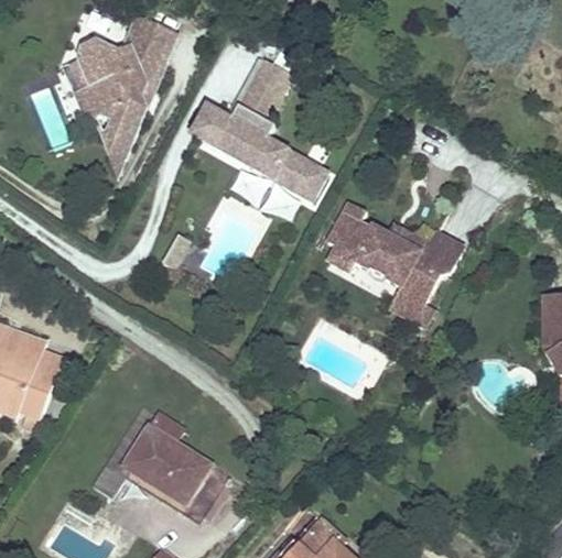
[(176,32),(136,14),(121,47),(116,50),(96,41),(80,47),(77,56),(88,85),(73,90),(82,111),(88,115),(96,111),(117,120),(107,144),(111,156),(125,156),(146,107),(140,94),(146,84),(154,87),(176,32)]
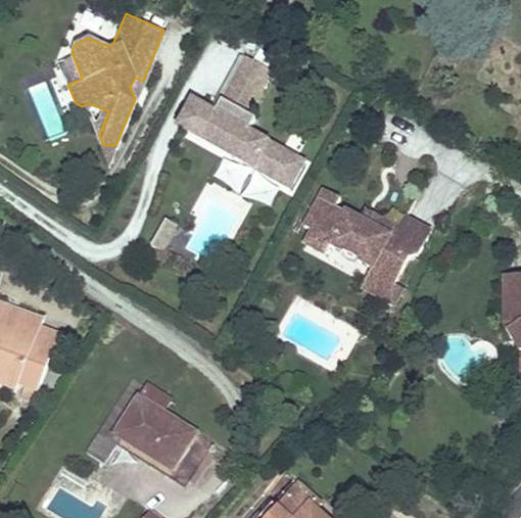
[(57,58),(67,84),(82,79),(72,52),(57,58)]
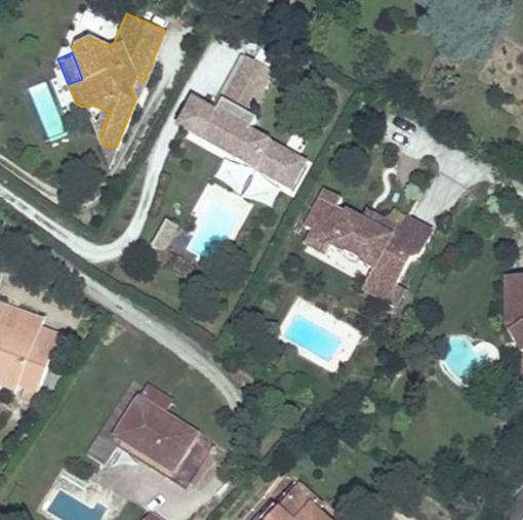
[(236,70),(262,84),(271,69),(245,54),(236,70)]
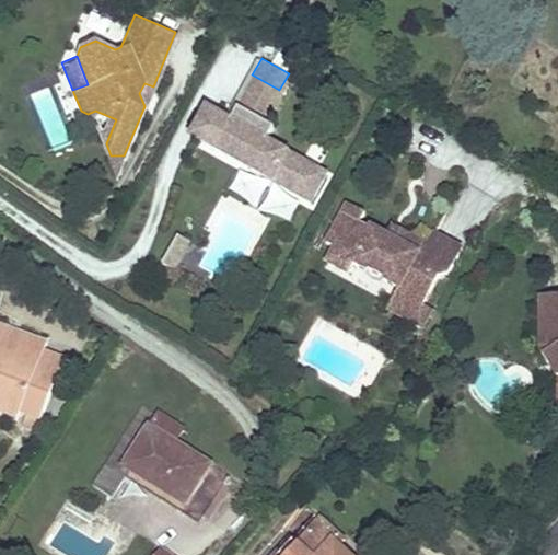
[(309,198),(324,171),(265,138),(271,125),(263,119),(279,90),(252,74),(228,118),(205,105),(189,133),(309,198)]
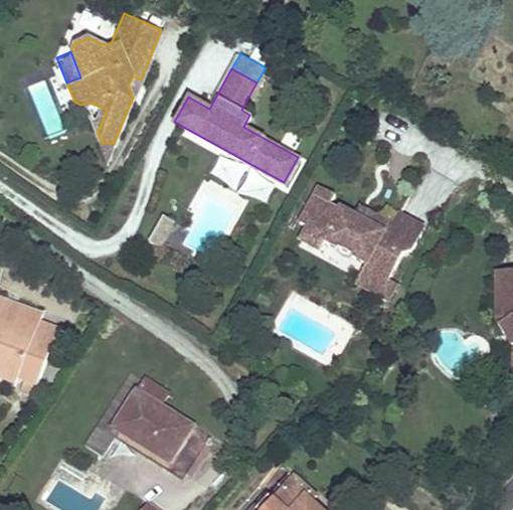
[(128,86),(133,98),(141,79),(133,76),(128,86)]
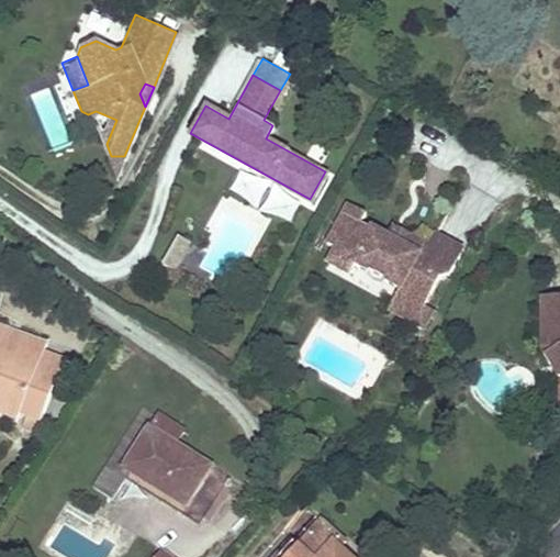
[(48,148),(66,144),(49,85),(32,89),(48,148)]
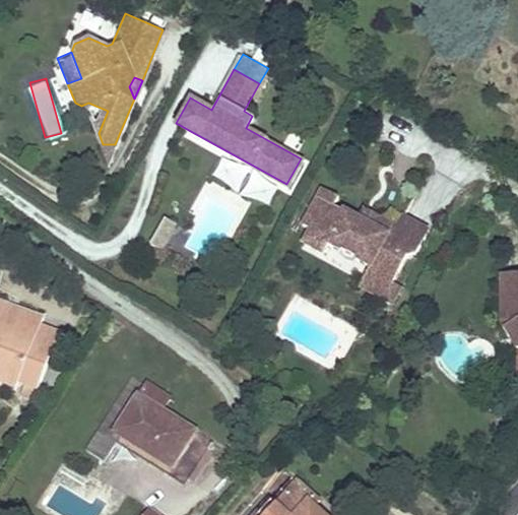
[(109,159),(115,144),(103,144),(109,159)]
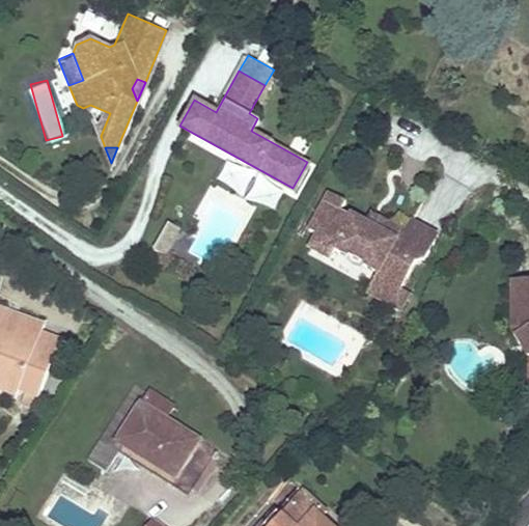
[(225,160),(215,176),(270,209),(280,192),(225,160)]
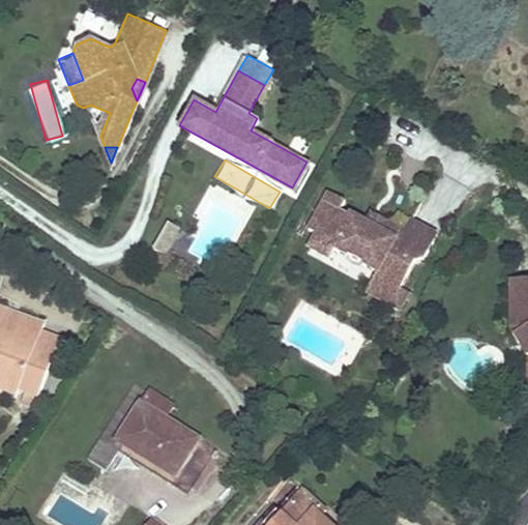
[(384,219),(379,229),(339,207),(344,198),(326,188),(306,226),(315,230),(306,243),(327,255),(332,246),(374,269),(373,271),(398,285),(412,260),(421,257),(436,232),(409,217),(402,229),(384,219)]
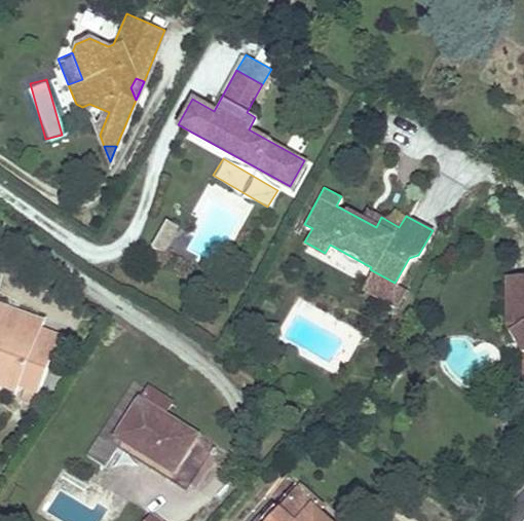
[(177,224),(166,218),(151,245),(161,251),(177,224)]
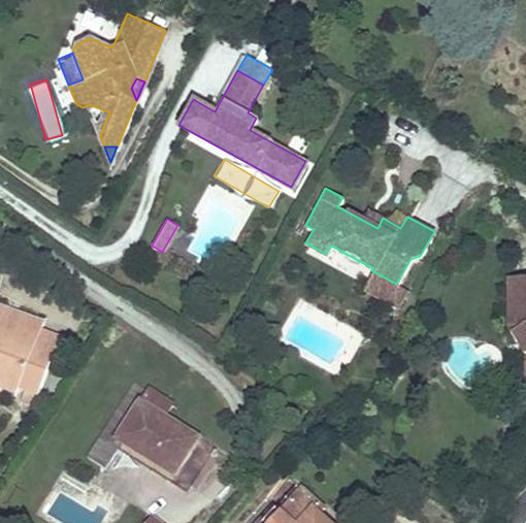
[(396,284),(371,270),(363,286),(395,304),(404,289),(396,284)]
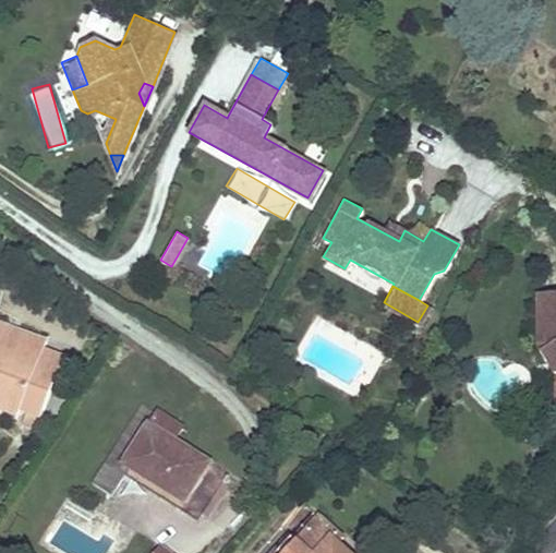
[(555,290),(534,291),(535,344),(554,372),(555,410),(555,290)]
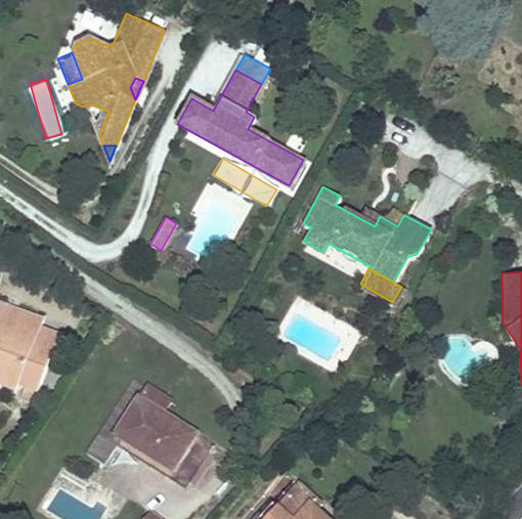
[(0,374),(16,380),(19,371),(27,374),(19,393),(33,398),(57,332),(38,325),(41,316),(0,301),(0,374)]
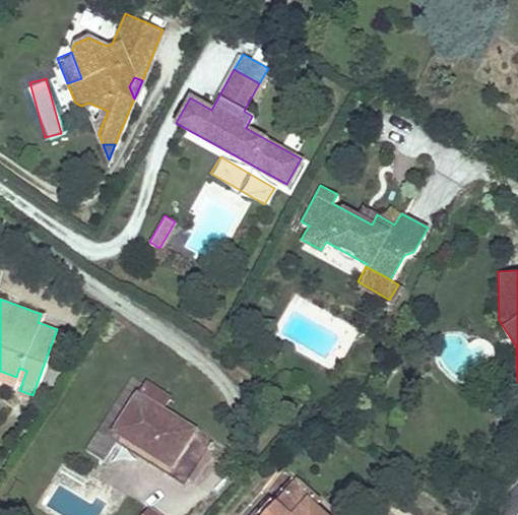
[(16,377),(0,371),(0,381),(13,386),(16,377)]
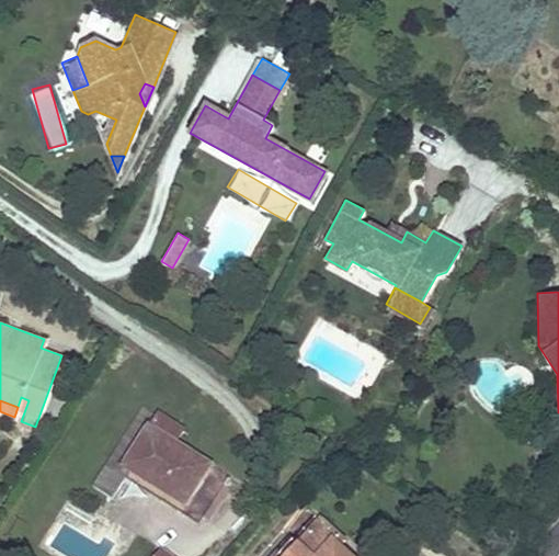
[(110,494),(123,473),(127,466),(202,513),(227,475),(173,441),(182,427),(140,401),(90,481),(110,494)]
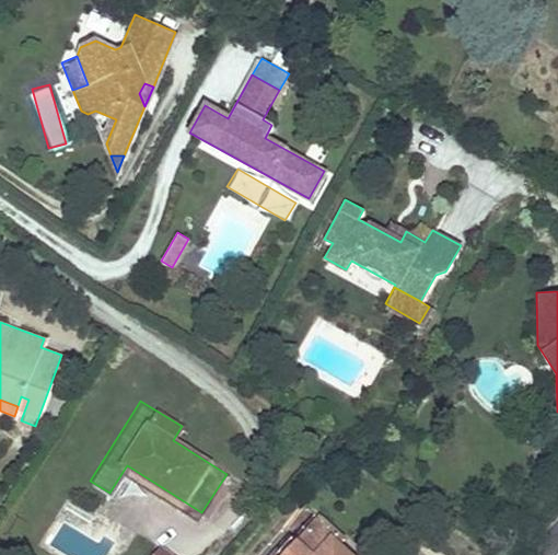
[(127,465),(123,472),(197,520),(201,512),(127,465)]
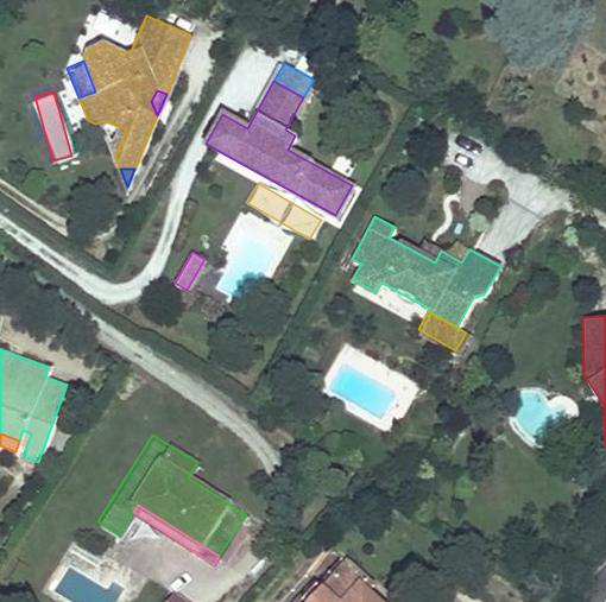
[(304,601),(321,585),(332,574),(345,558),(339,552),(294,601),(304,601)]
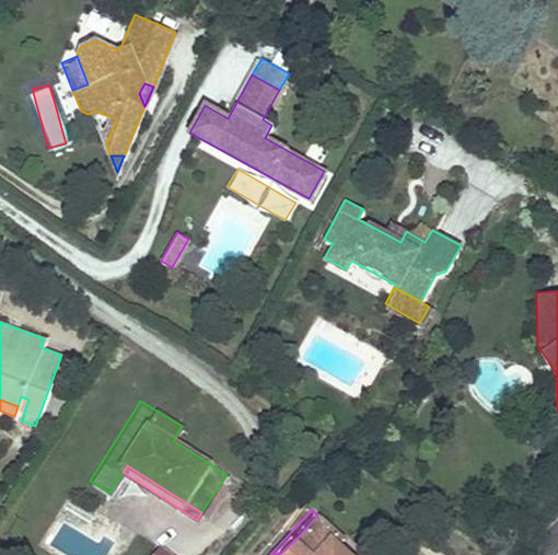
[(343,536),(317,515),(305,529),(310,532),(299,543),(295,540),(280,554),(336,554),(330,550),(338,542),(343,536)]
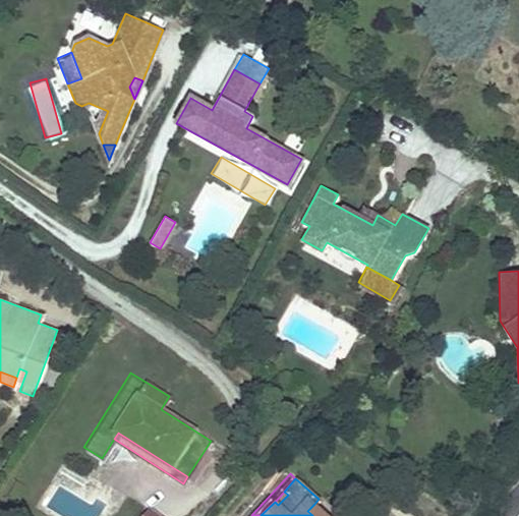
[(288,495),(284,492),(275,502),(278,505),(288,495)]
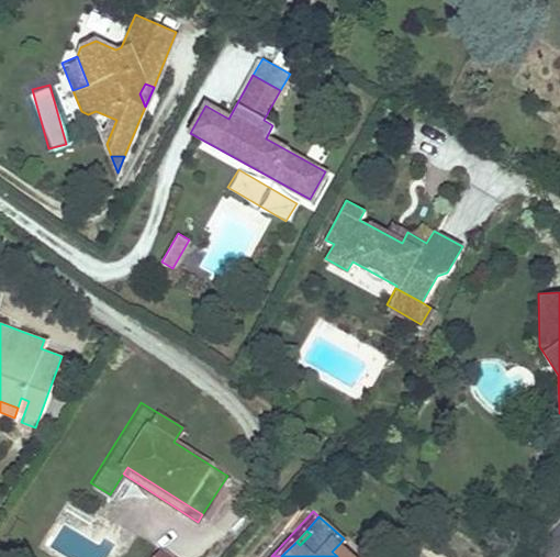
[(337,556),(354,556),(339,544),(332,552),(337,556)]
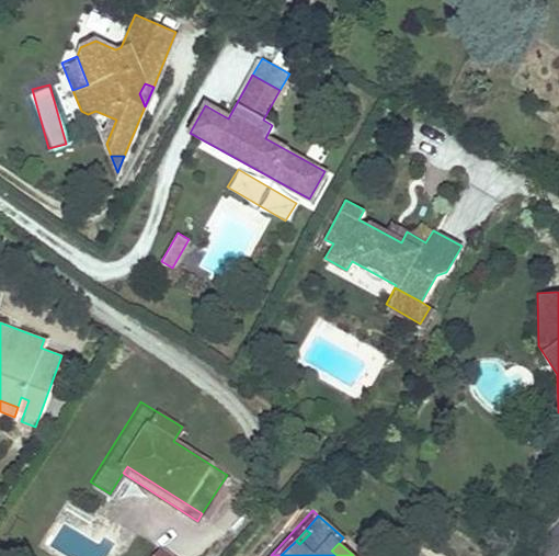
All buildings are outlined.
